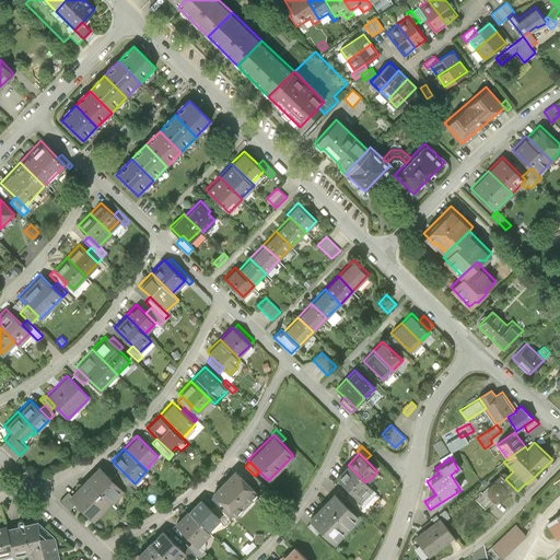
[(365,482),(348,465),(336,477),(361,501),(373,489),(365,482)]
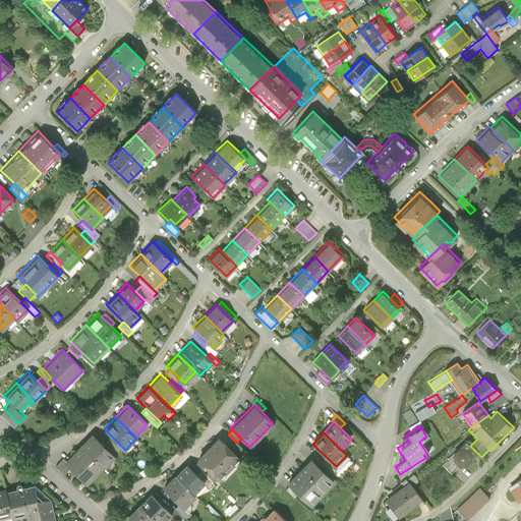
[(91,433),(76,448),(101,471),(114,457),(104,446),(91,433)]
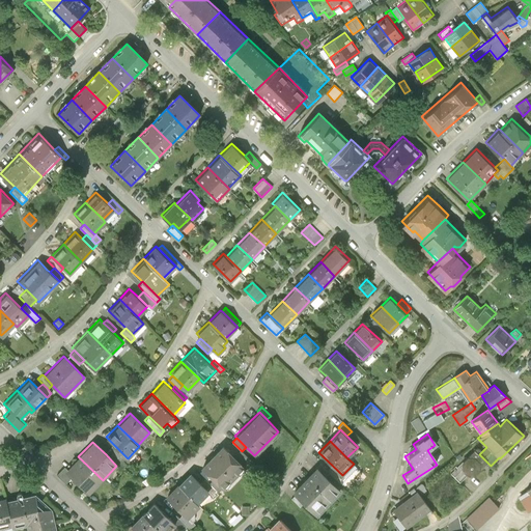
[(230,453),(222,444),(211,455),(200,467),(213,479),(222,488),(223,490),(245,468),(232,454),(230,453)]
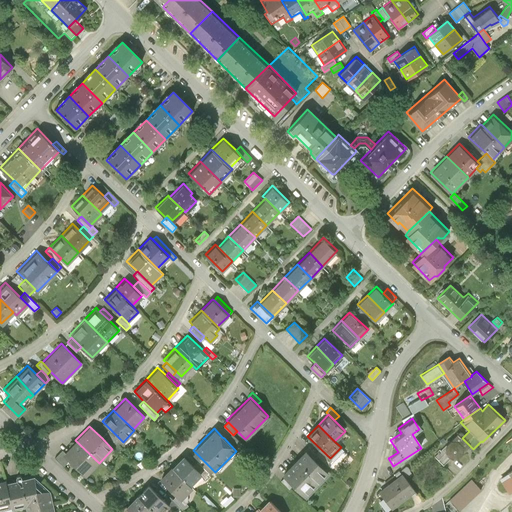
[(127,445),(123,442),(110,429),(106,434),(120,448),(122,450),(127,445)]
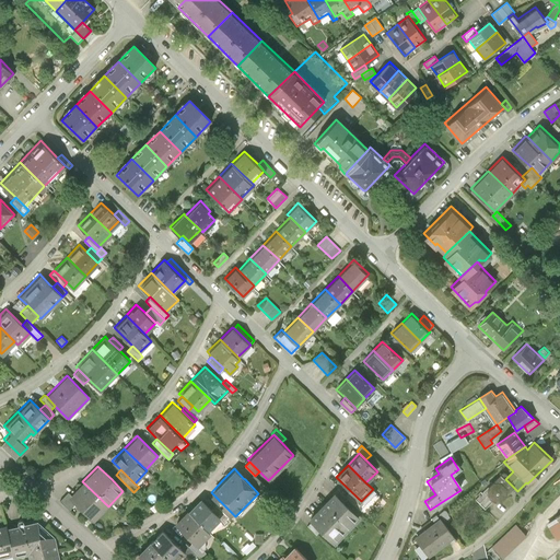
[(116,475),(112,479),(123,491),(126,494),(131,490),(116,475)]
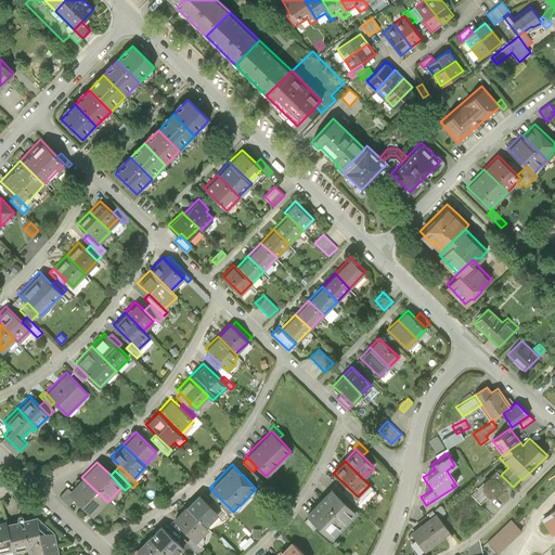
[(501,475),(497,470),(482,482),(483,490),(489,495),(497,495),(510,483),(501,475)]
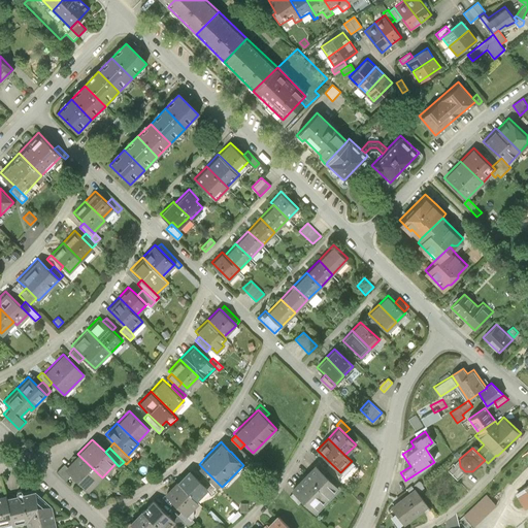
[(240,449),(231,452),(243,465),(245,466),(252,459),(240,449)]
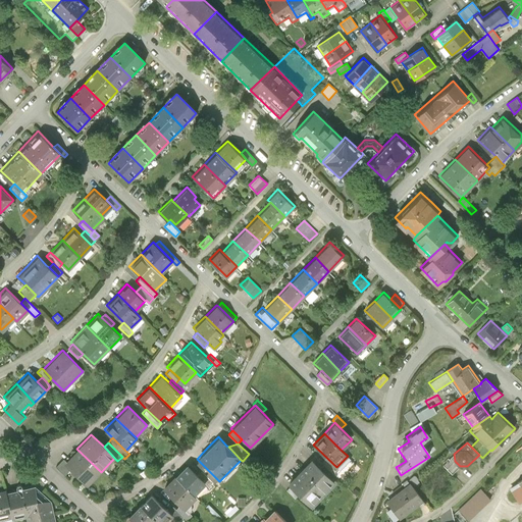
[(87,485),(101,472),(76,449),(63,462),(70,469),(87,485)]
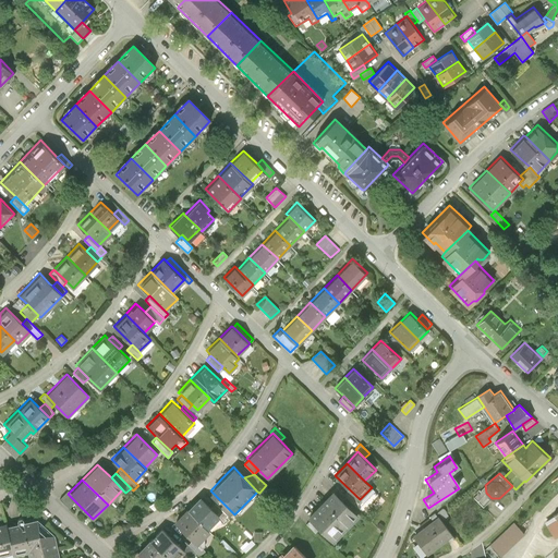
[(476,493),(471,485),(466,488),(471,496),(476,493)]
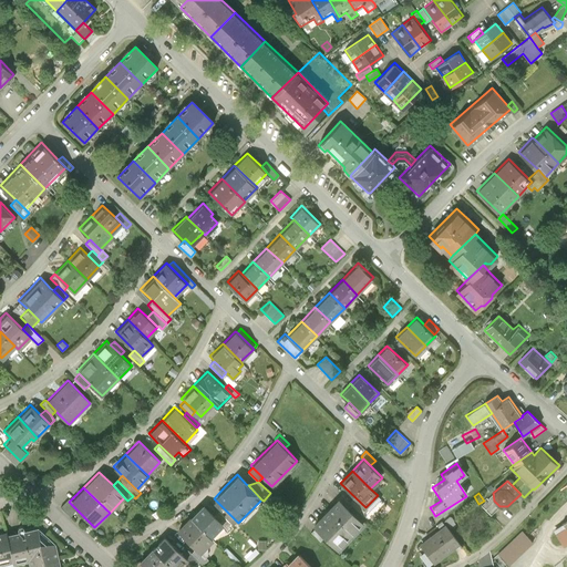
[(491,514),(500,506),(494,501),(493,493),(482,505),(491,514)]
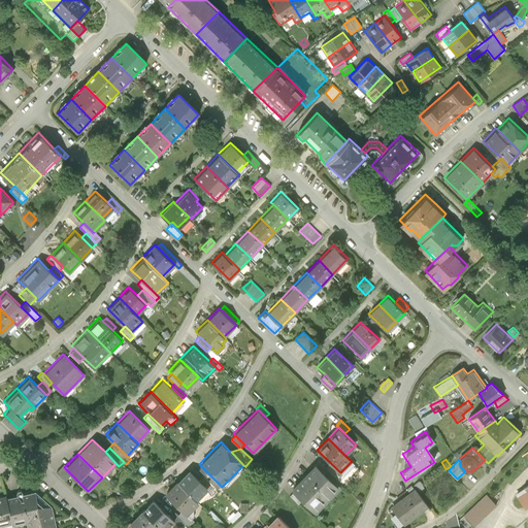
[(315,463),(324,472),(327,469),(318,460),(315,463)]
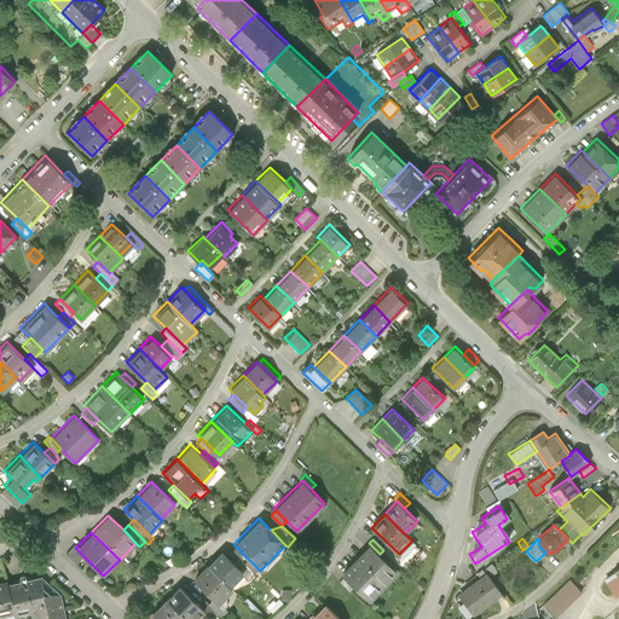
[(380,554),(369,543),(341,573),(343,576),(354,586),(369,600),(398,570),(380,554)]
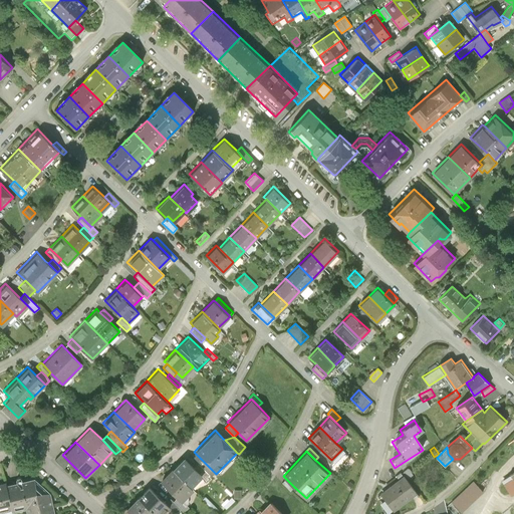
[(69,462),(62,455),(60,454),(55,460),(63,468),(69,462)]
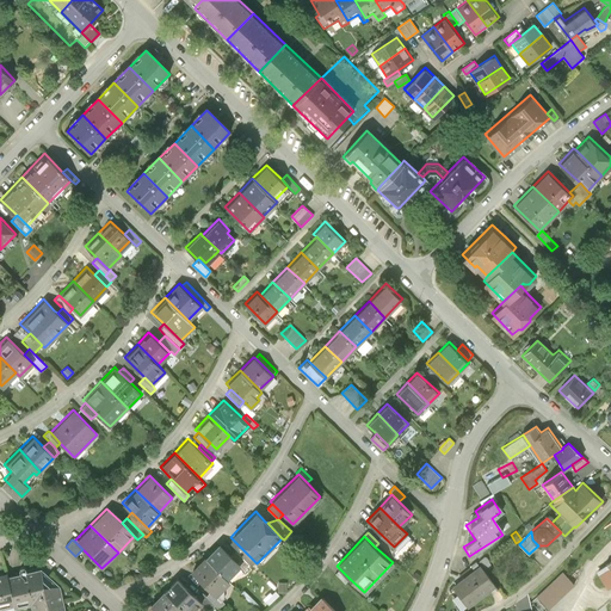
[(205,557),(228,579),(240,566),(230,556),(218,544),(205,557)]
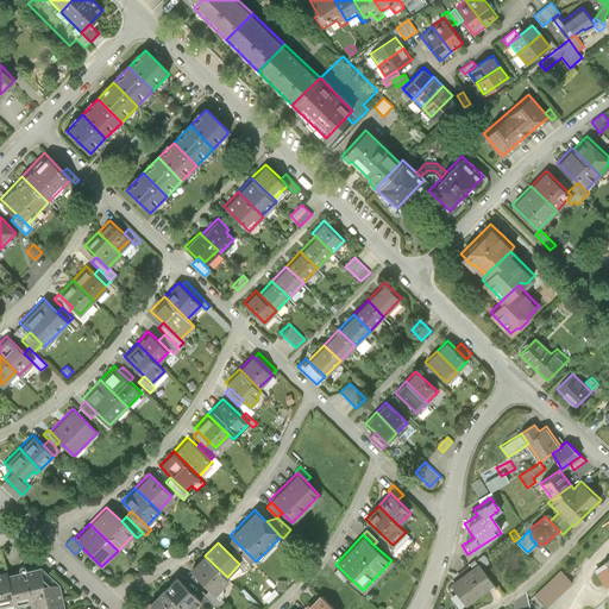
[(234,550),(230,554),(239,564),(243,567),(249,562),(240,554),(234,550)]
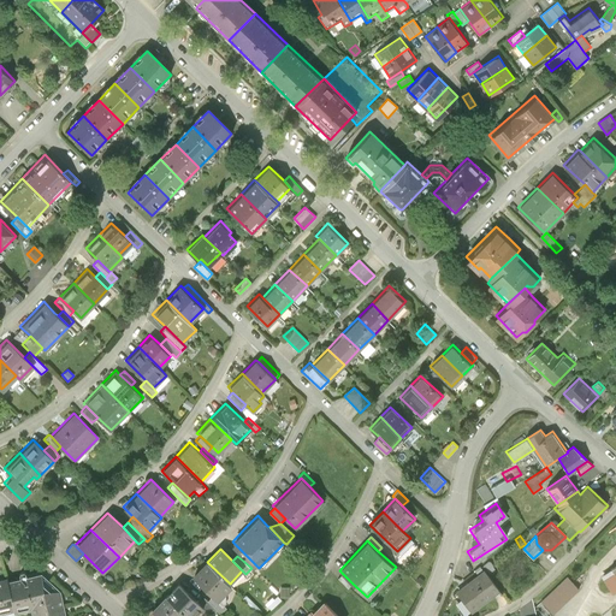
[(258,567),(247,556),(243,561),(252,568),(253,570),(258,567)]
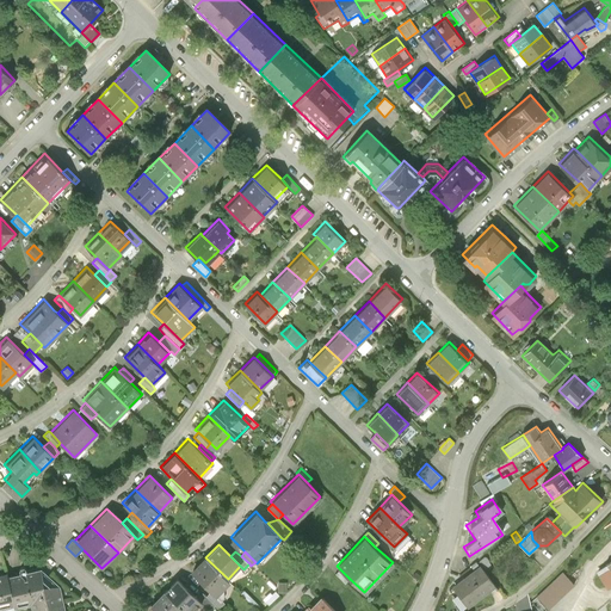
[(205,557),(204,556),(190,571),(210,591),(216,597),(230,581),(228,579),(205,557)]
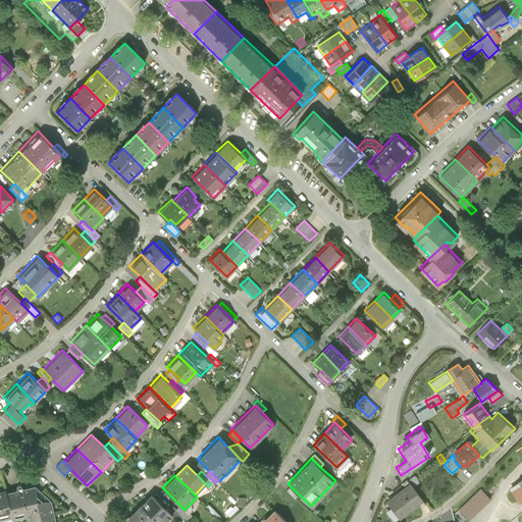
[(521,478),(518,481),(519,482),(510,487),(519,504),(521,501),(521,478)]
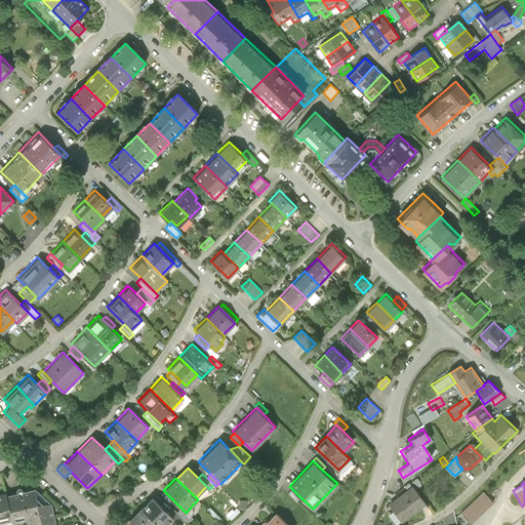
[(427,502),(413,484),(389,502),(394,511),(389,515),(396,524),(401,520),(402,521),(427,502)]
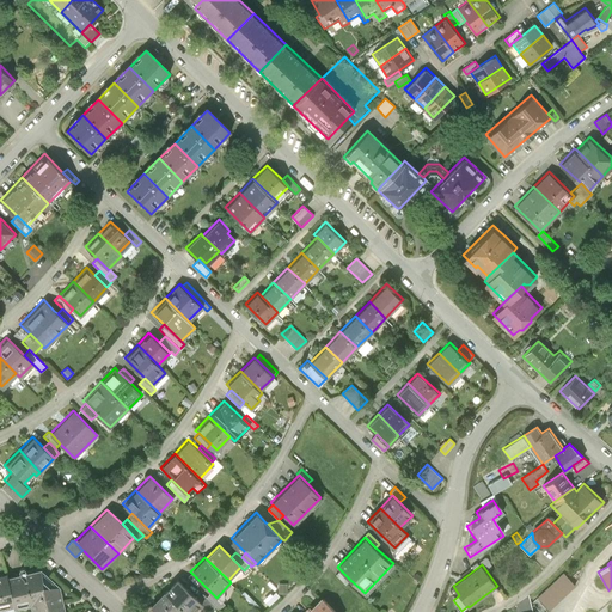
[(14,610),(30,606),(37,589),(60,587),(41,569),(24,574),(25,570),(23,569),(19,569),(18,573),(19,575),(7,577),(14,607),(14,610)]
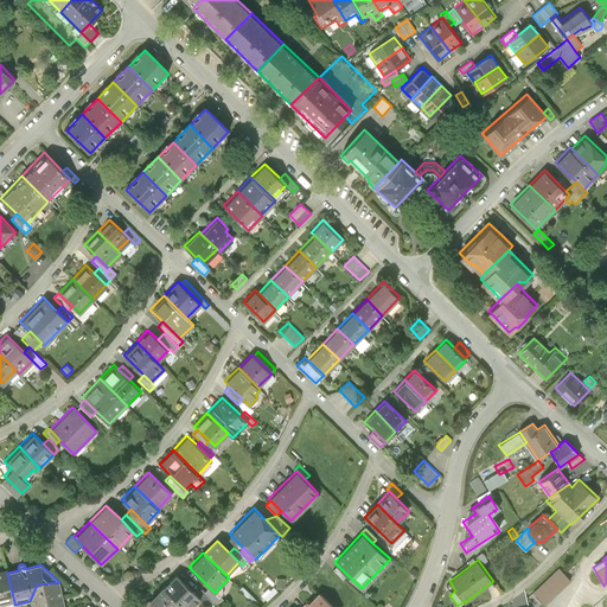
[(343,580),(347,575),(337,564),(332,569),(343,580)]
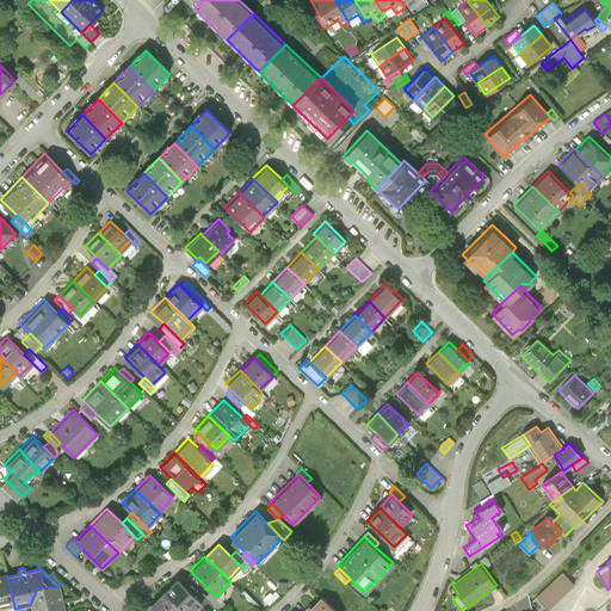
[(574,584),(563,572),(536,596),(548,609),(574,584)]
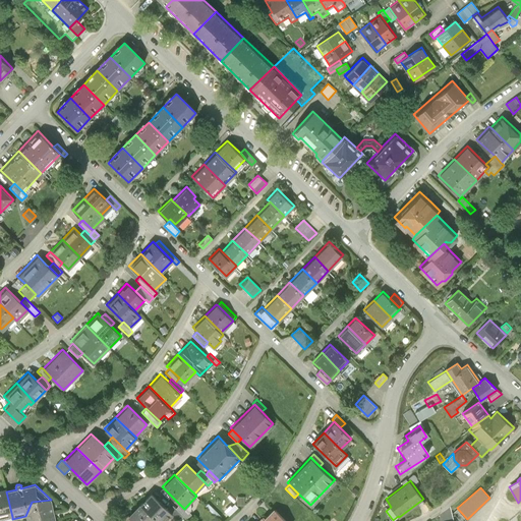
[(6,489),(0,489),(0,519),(12,517),(6,491),(6,489)]
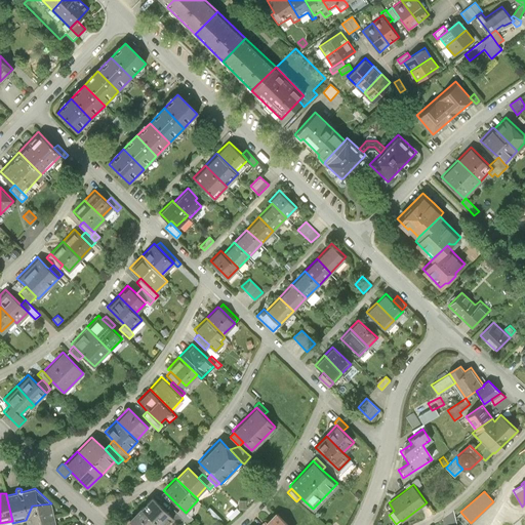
[(152,495),(139,508),(156,523),(158,524),(167,524),(174,518),(169,514),(152,495)]
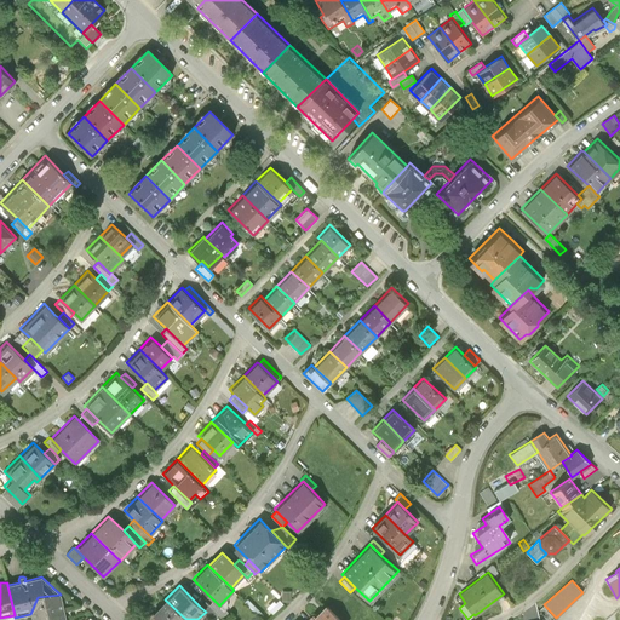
[(65,619),(61,595),(38,597),(30,614),(30,619),(65,619)]
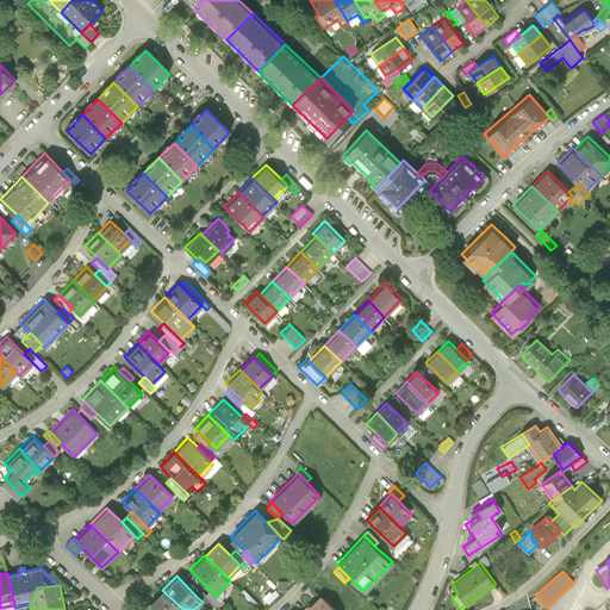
[(179,609),(181,608),(162,590),(148,604),(154,609),(179,609)]
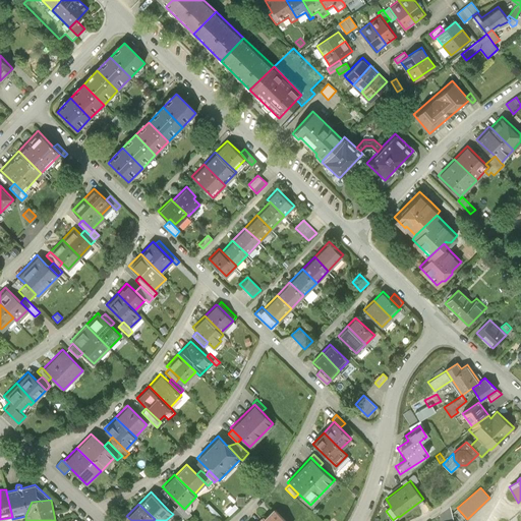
[(184,509),(179,504),(175,508),(183,515),(188,519),(191,515),(184,509)]
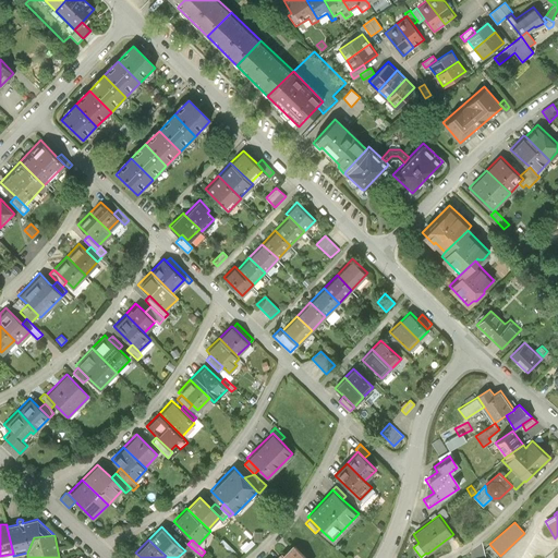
[(180,546),(185,550),(190,555),(193,555),(196,552),(187,544),(185,541),(180,546)]
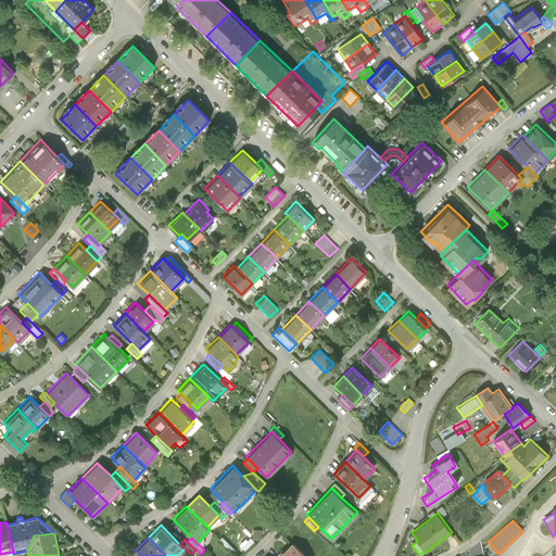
[(305,555),(291,542),(280,554),(278,555),(305,555)]
